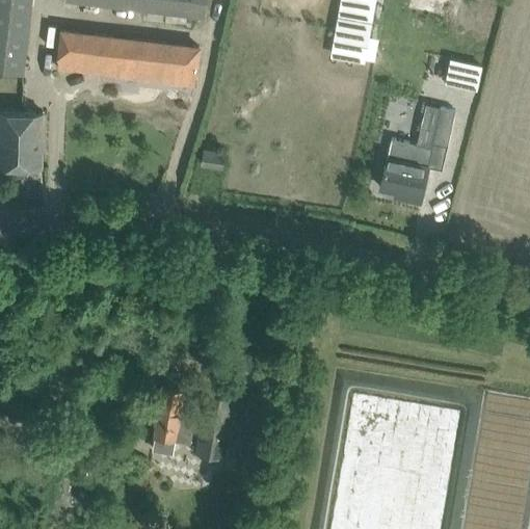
[(0,73),(27,77),(36,0),(0,0),(0,73)]
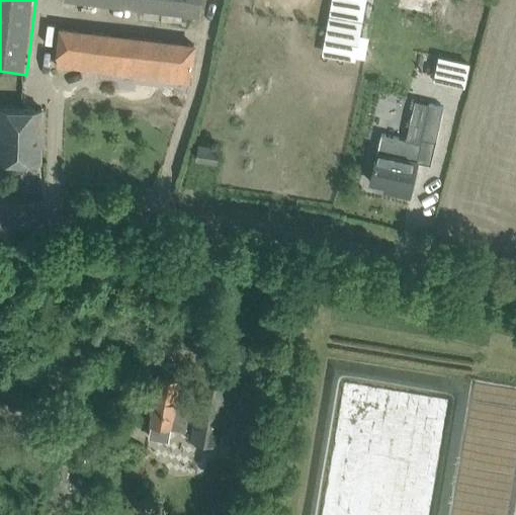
[(64,0),(64,3),(194,19),(196,0),(64,0)]
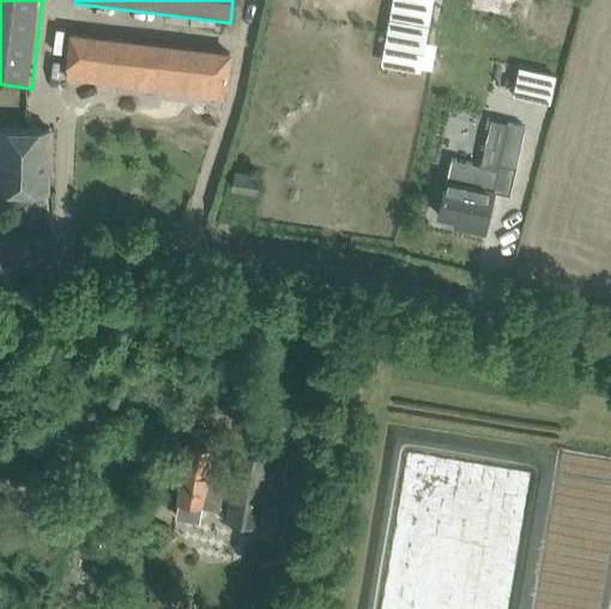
[(71,36),(65,85),(109,89),(122,91),(122,92),(145,95),(145,91),(222,101),(224,85),(228,55),(71,36)]
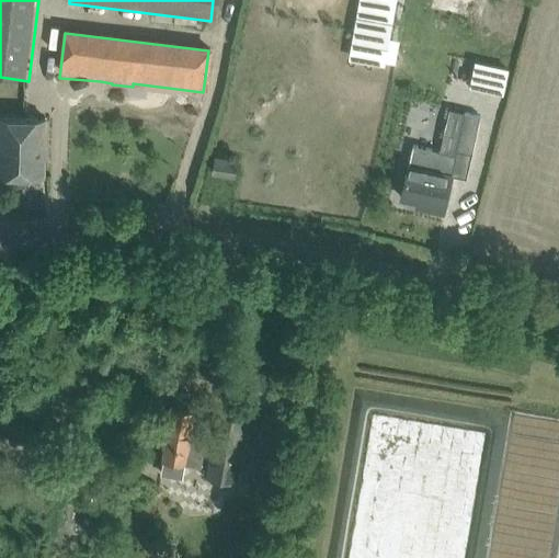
[(465,106),(454,150),(471,155),(481,110),(465,106)]
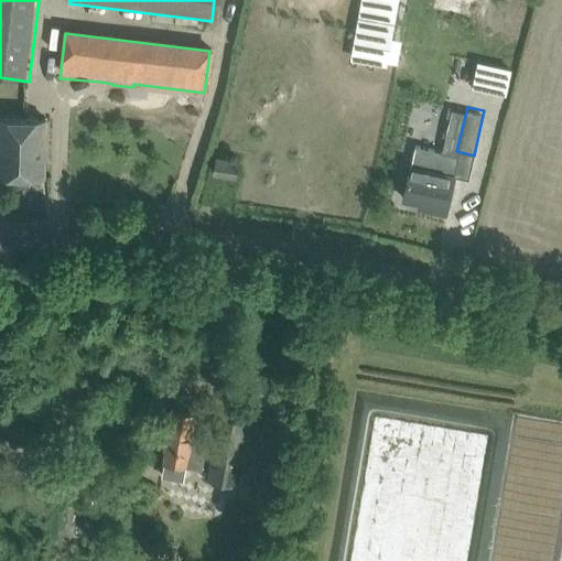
[(0,177),(43,179),(44,121),(0,120),(0,177)]
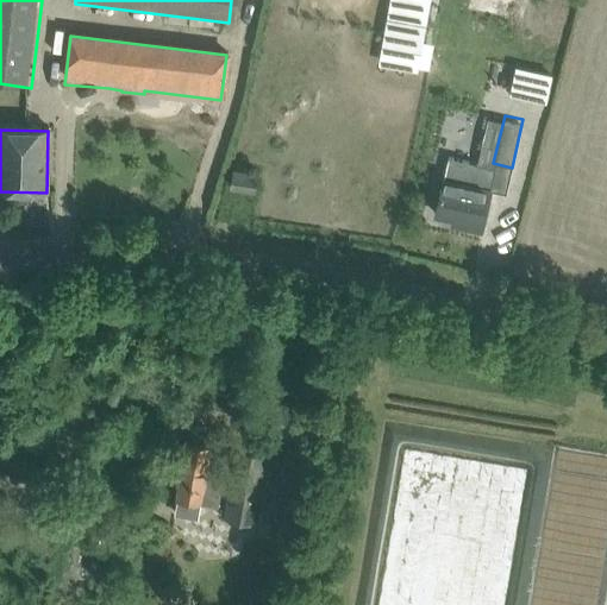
[(446,159),(435,218),(462,224),(461,229),(479,233),(493,170),(446,159)]
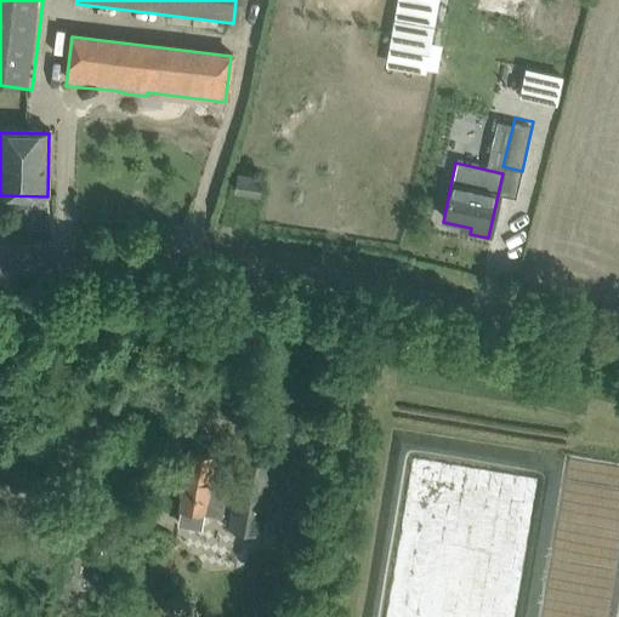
[(233,194),(259,198),(261,180),(236,176),(233,194)]
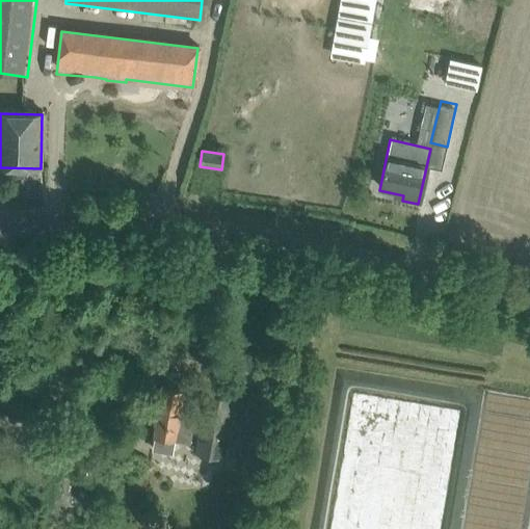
[(153,440),(189,446),(194,413),(179,410),(182,393),(162,389),(153,440)]
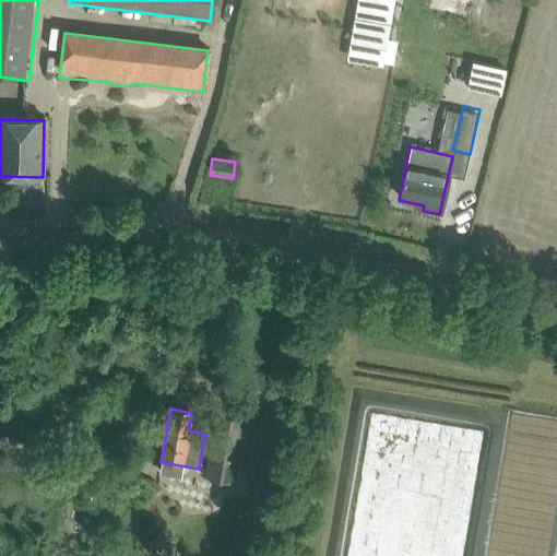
[(214,416),(203,480),(235,485),(247,422),(214,416)]
